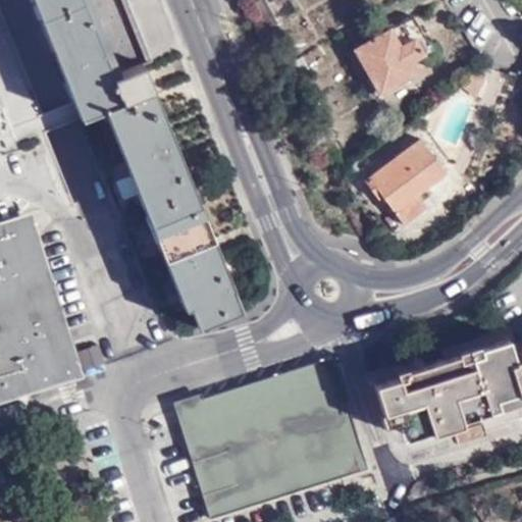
[(104,107),(152,89),(142,62),(118,71),(89,0),(30,0),(51,54),(52,52),(64,81),(64,84),(76,117),(104,107)]
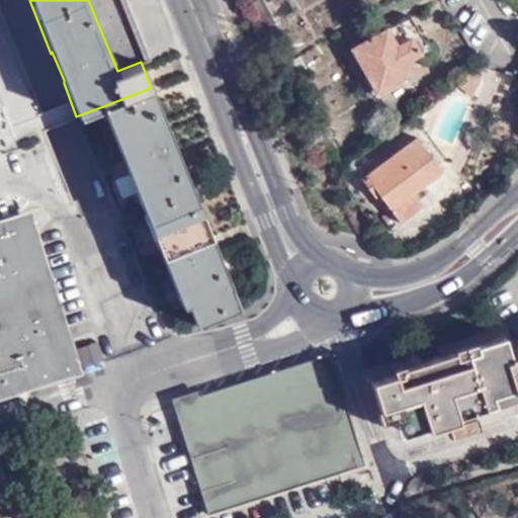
[(125,0),(150,59),(176,48),(157,0),(125,0)]
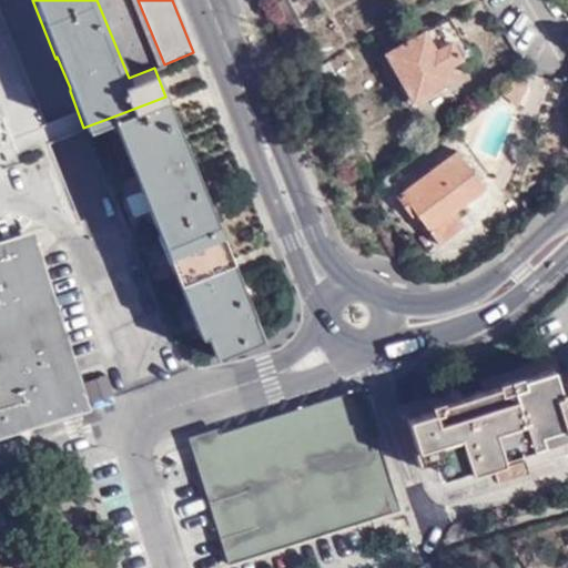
[(472,52),(450,16),(386,53),(414,102),(453,79),(447,68),(472,52)]
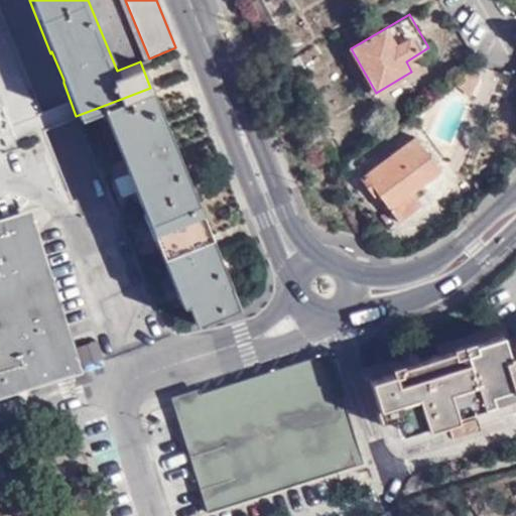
[(43,129),(0,21),(0,96),(17,140),(43,129)]
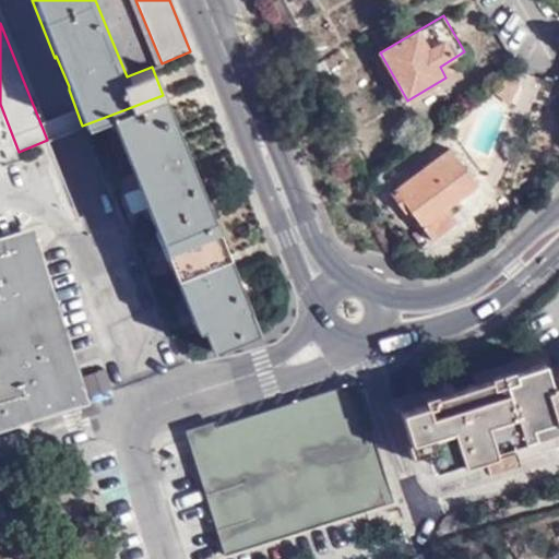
[(313,63),(302,70),(308,79),(319,73),(313,63)]
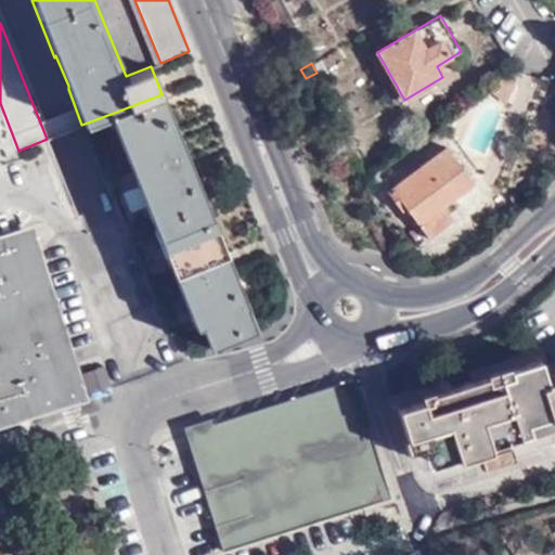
[(508,91),(512,85),(503,77),(488,89),(497,95),(503,87),(508,91)]
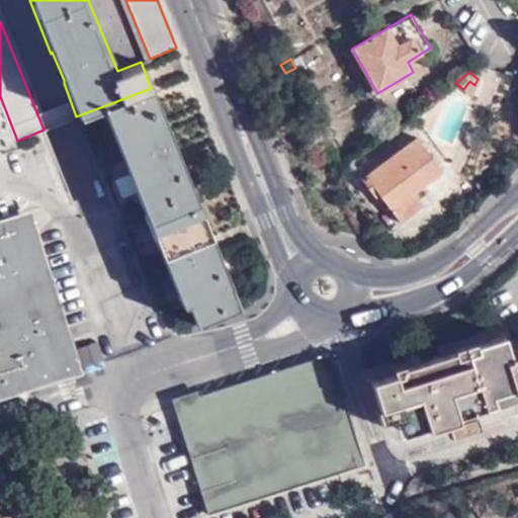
[(470,94),(475,85),(469,81),(463,89),(470,94)]
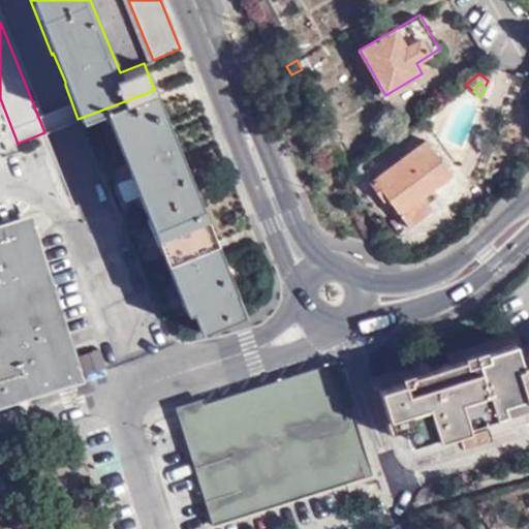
[(245,313),(222,256),(154,90),(105,109),(187,312),(192,309),(200,331),(245,313)]
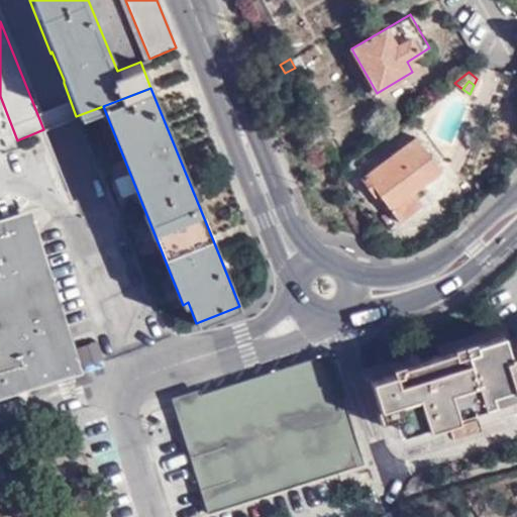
[(390,210),(442,172),(416,137),(360,179),(372,194),(376,191),(390,210)]
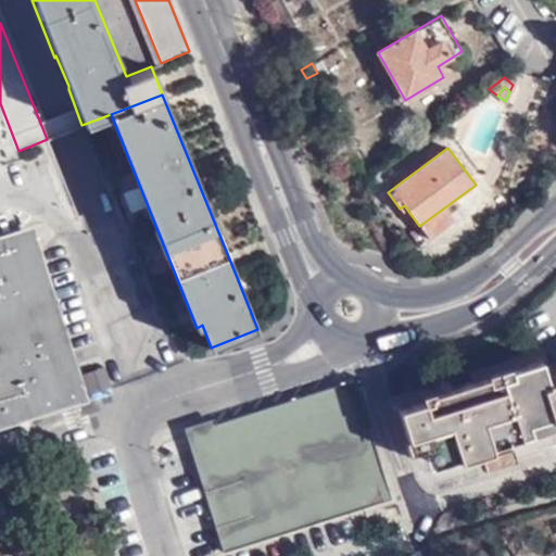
[(0,436),(86,409),(30,232),(0,241),(0,436)]
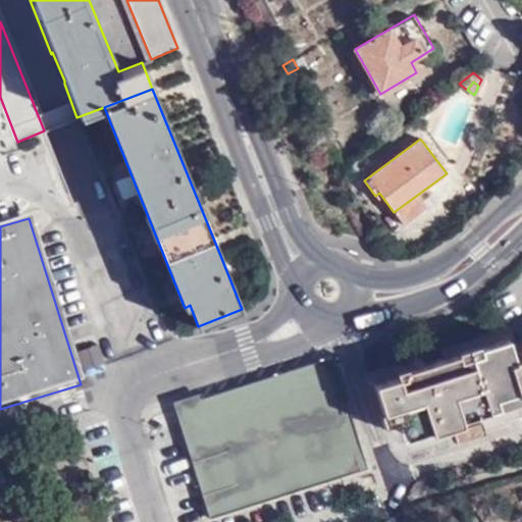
[(484,405),(487,413),(521,402),(521,352),(520,354),(521,361),(521,364),(515,366),(507,338),(468,351),(476,378),(484,405)]
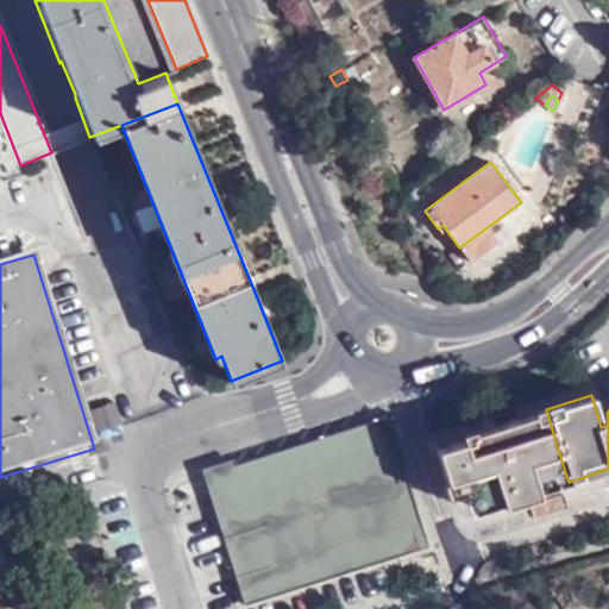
[(111,405),(94,412),(104,433),(120,425),(111,405)]
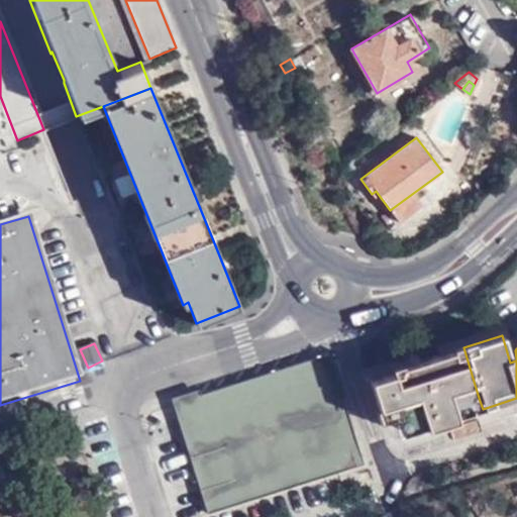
[(370,381),(382,420),(397,416),(399,415),(404,431),(426,424),(428,429),(458,420),(460,420),(459,416),(483,409),(480,401),(472,375),(463,347),(435,356),(393,370),(394,374),(370,381)]
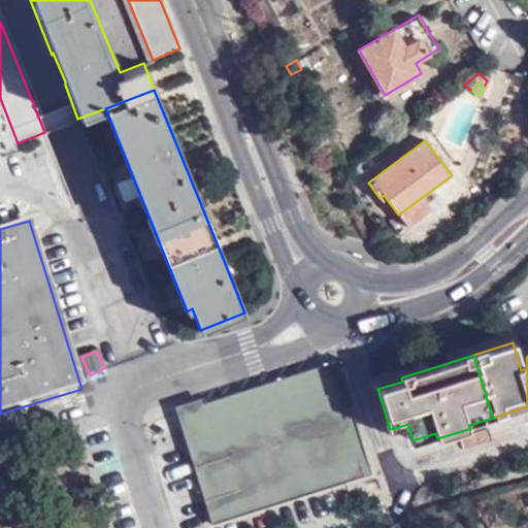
[(338,400),(327,364),(309,369),(321,405),(338,400)]
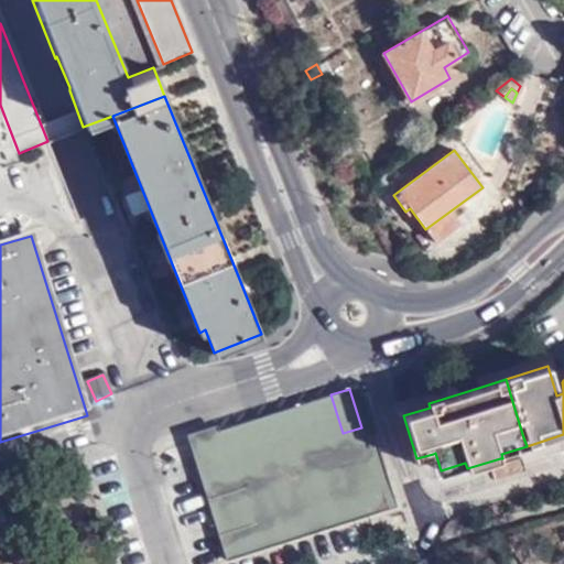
[(343,433),(331,394),(312,400),(324,440),(343,433)]
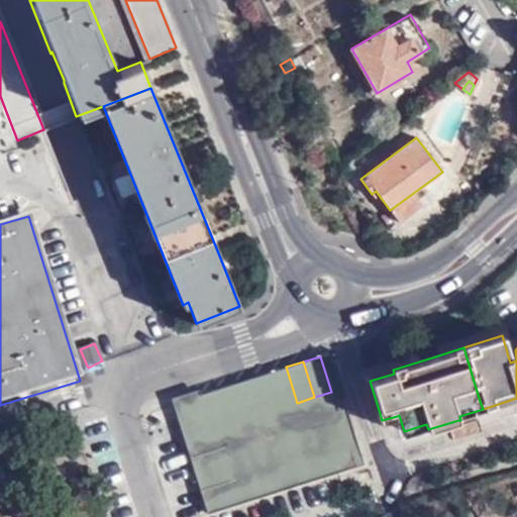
[(297,403),(286,367),(269,373),(280,408),(297,403)]
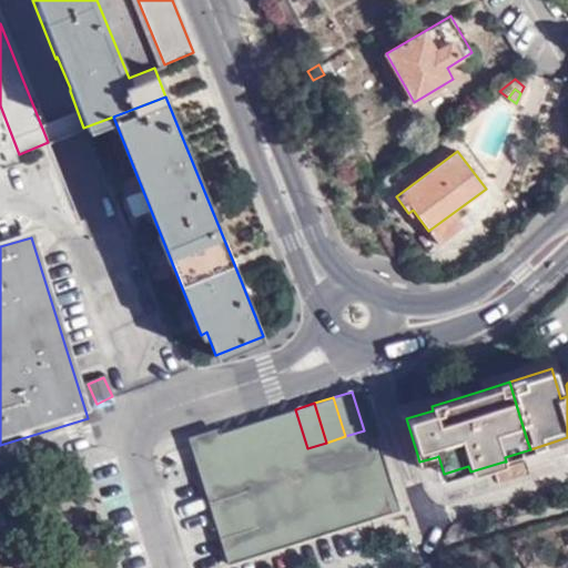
[(307,448),(295,409),(276,415),(288,454),(307,448)]
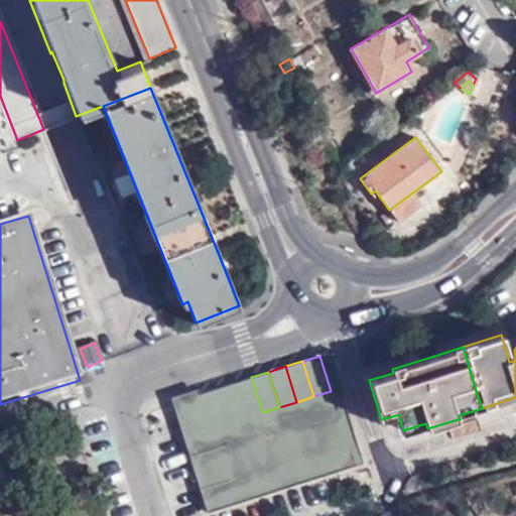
[(262,412),(251,377),(234,382),(246,418),(262,412)]
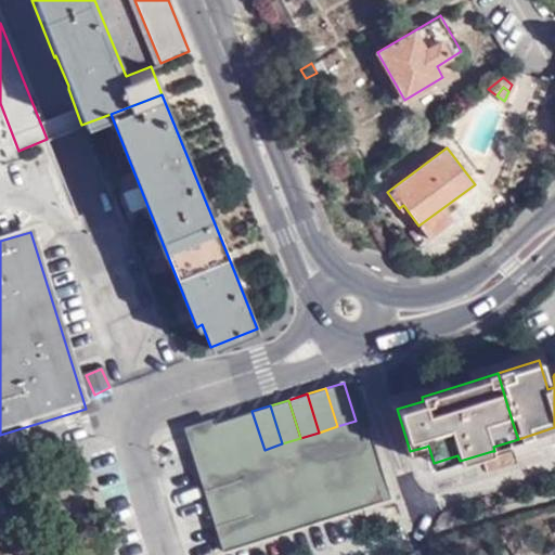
[(265,450),(252,411),(233,417),(245,455),(265,450)]
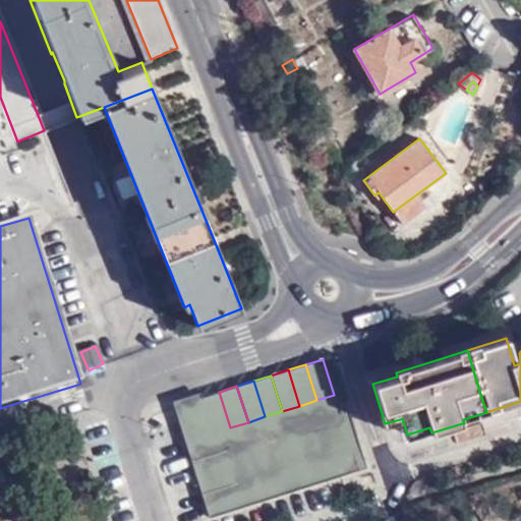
[(334,395),(214,432),(201,397),(200,392),(172,401),(174,406),(210,517),(357,470),(340,414),(334,395)]
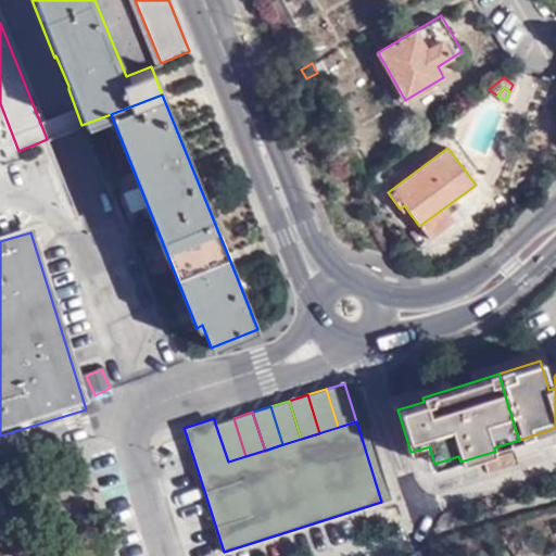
[(245,456),(234,418),(215,424),(228,462),(245,456)]
